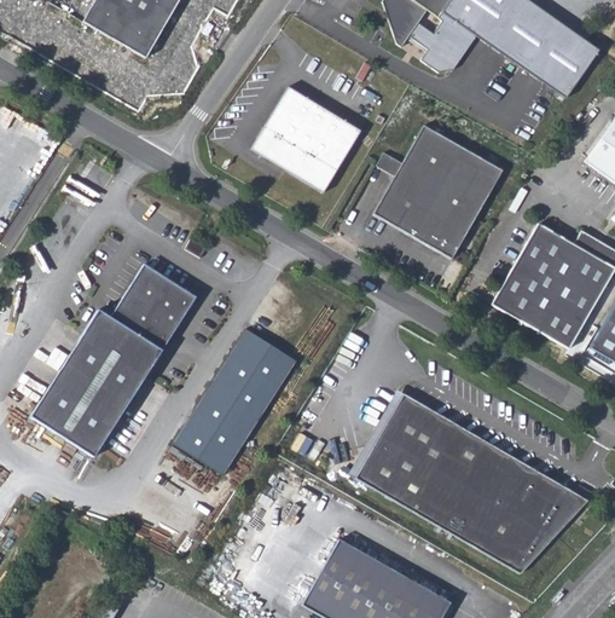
[(96,0),(85,21),(148,57),(179,0),(96,0)]
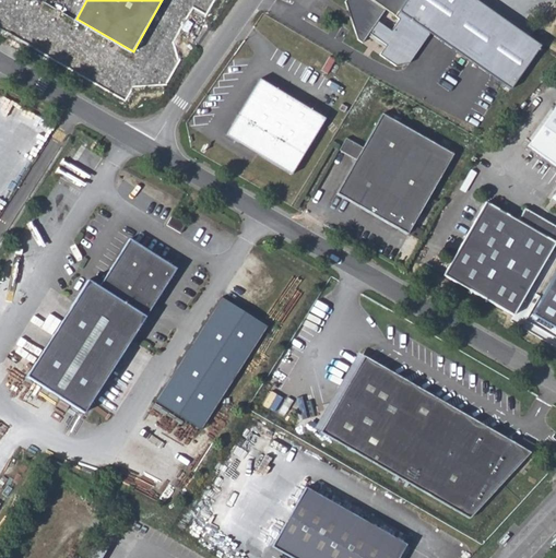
[(346,0),(346,1),(359,39),(364,43),(373,31),(379,20),(387,10),(397,16),(401,10),(407,0),(346,0)]
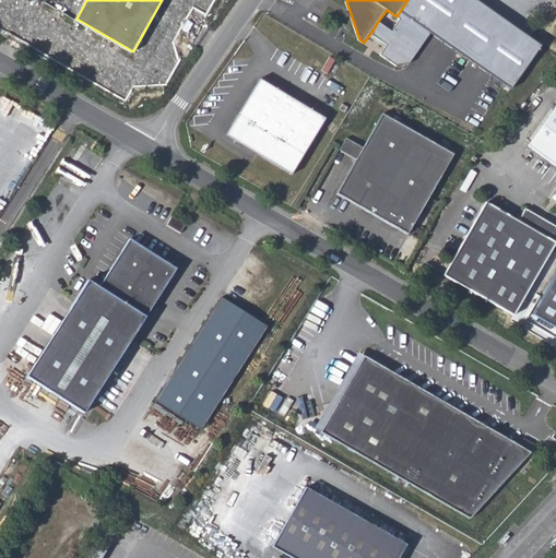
[(407,0),(401,10),(434,32),(513,87),(544,45),(478,0),(407,0)]
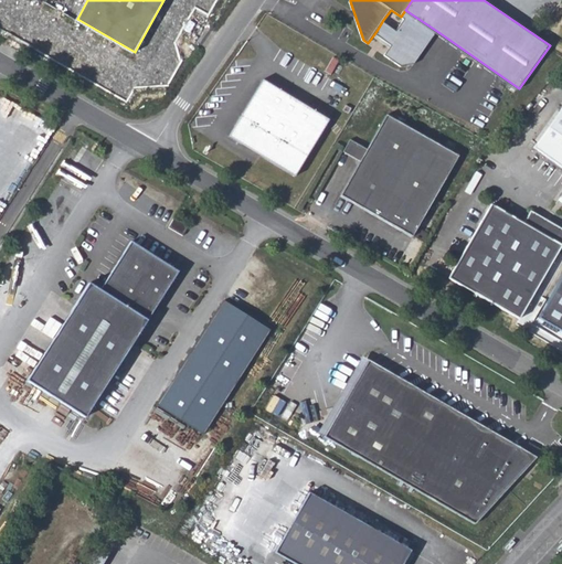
[(383,20),(377,31),(394,44),(386,54),(404,65),(416,64),(438,32),(405,10),(401,17),(406,20),(400,30),(383,20)]
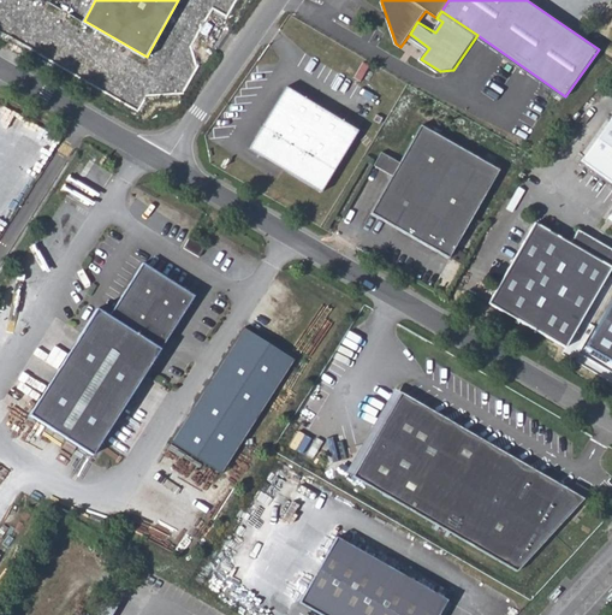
[(358,126),(286,84),(262,125),(265,126),(253,149),(265,155),(267,153),(286,164),(285,167),(322,190),(358,126)]
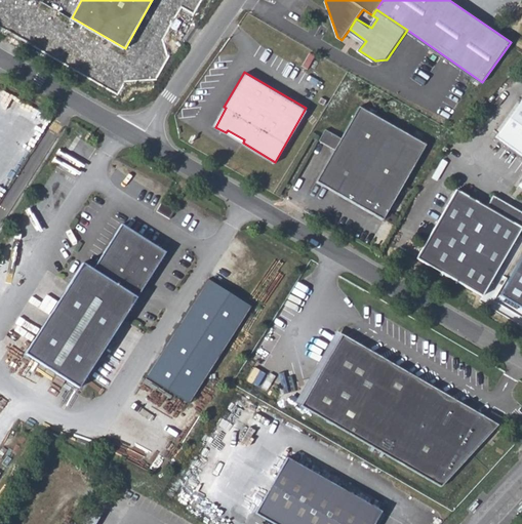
[(521,102),(496,136),(521,154),(521,102)]
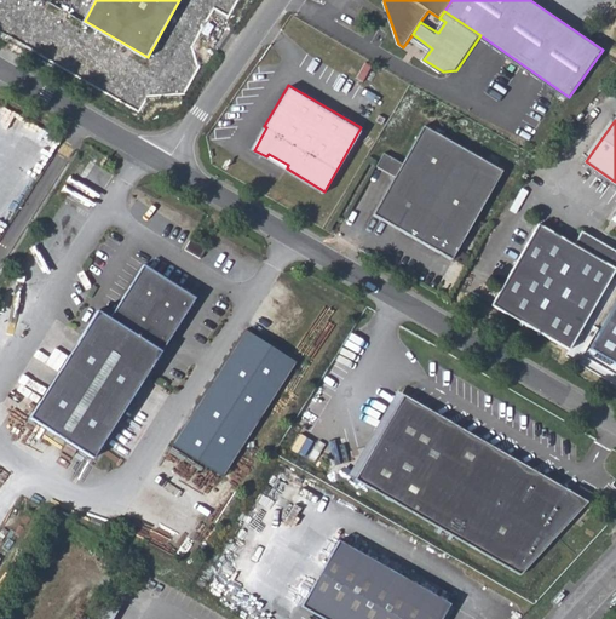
[(504,167),(425,122),(403,161),(396,173),(374,212),(453,257),(504,167)]
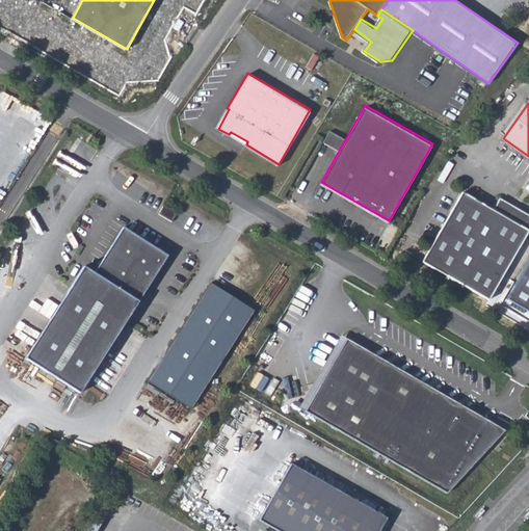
[(229,109),(227,108),(216,127),(218,129),(229,109)]
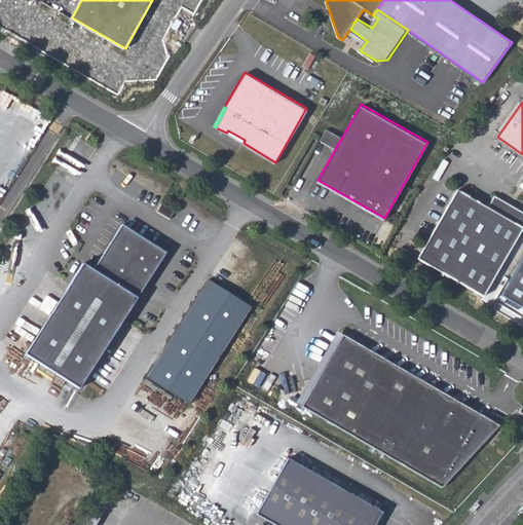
[(342,137),(327,127),(321,139),(336,147),(342,137)]
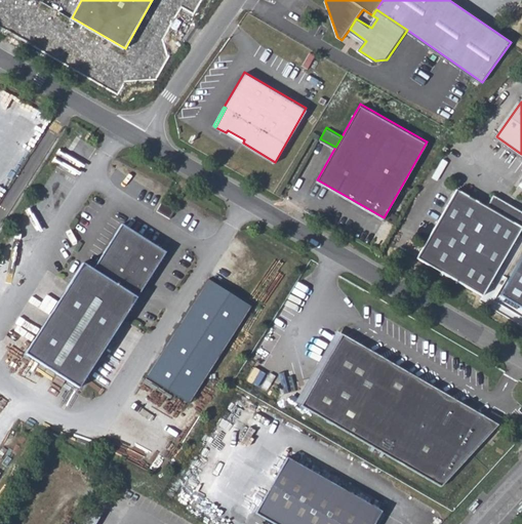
[(244,139),(228,130),(226,132),(243,143),(244,139)]
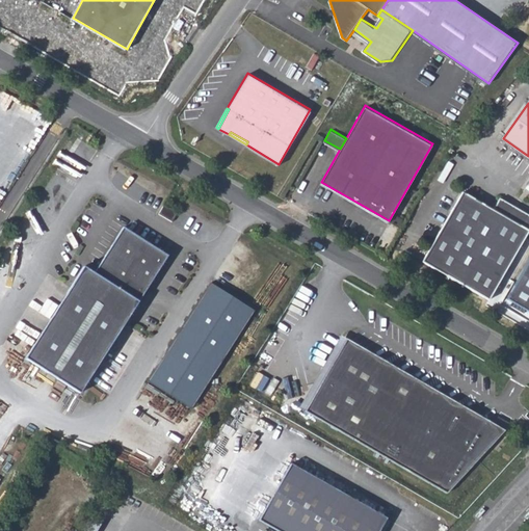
[(494,207),(465,189),(423,259),(488,298),(528,233),(528,214),(502,194),(494,207)]
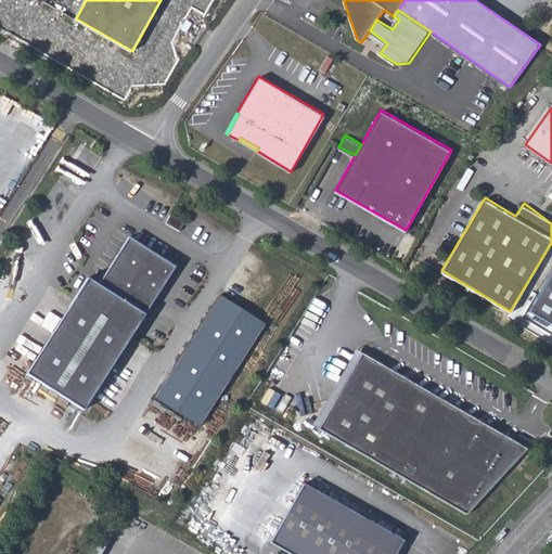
[(551,219),(524,203),(551,223),(551,219)]
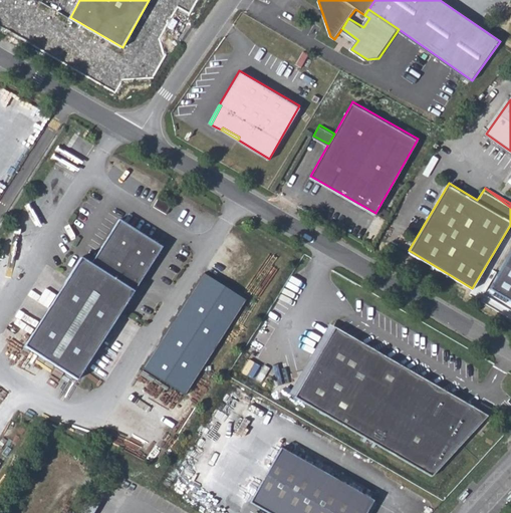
[(177,205),(164,198),(159,207),(172,214),(177,205)]
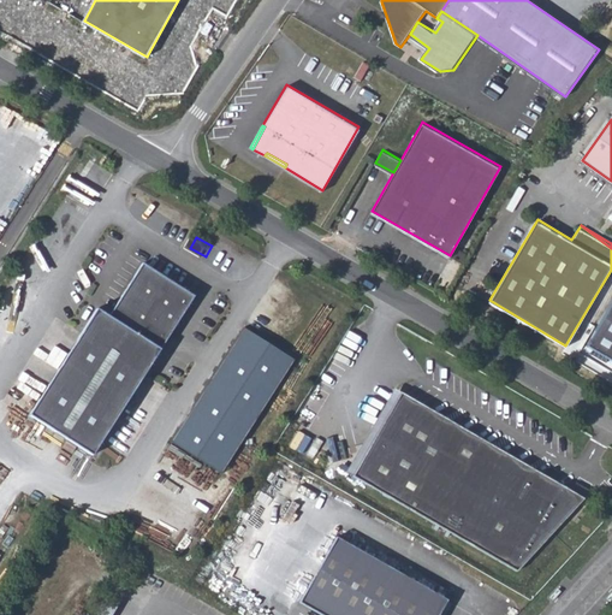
[(196,296),(146,264),(112,315),(100,308),(31,414),(94,455),(168,341),(171,342),(174,336),(172,333),(196,296)]
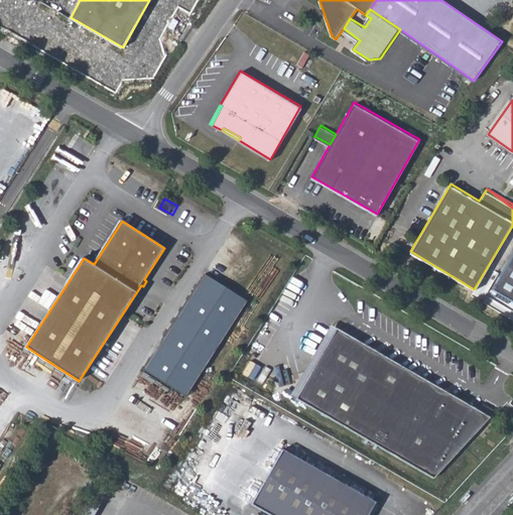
[(512,262),(510,260),(493,288),(512,299),(512,262)]
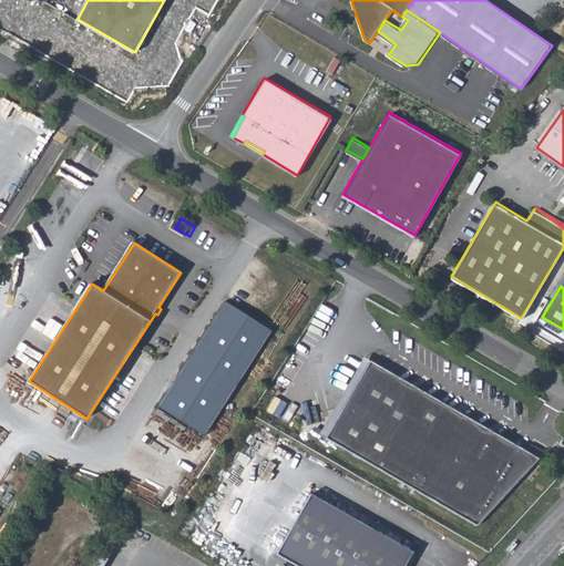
[(274,330),(227,300),(225,305),(272,333),(274,330)]
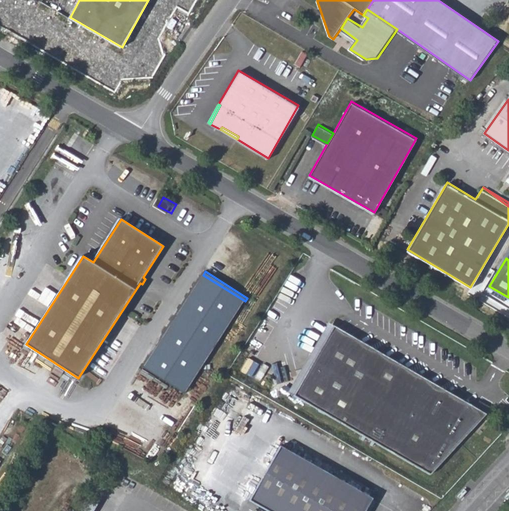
[(203,275),(145,366),(187,392),(245,301),(203,275)]
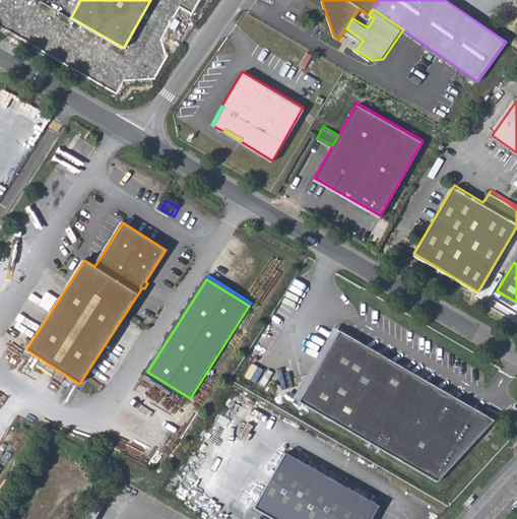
[(341,330),(335,327),(294,397),(300,401),(341,330)]
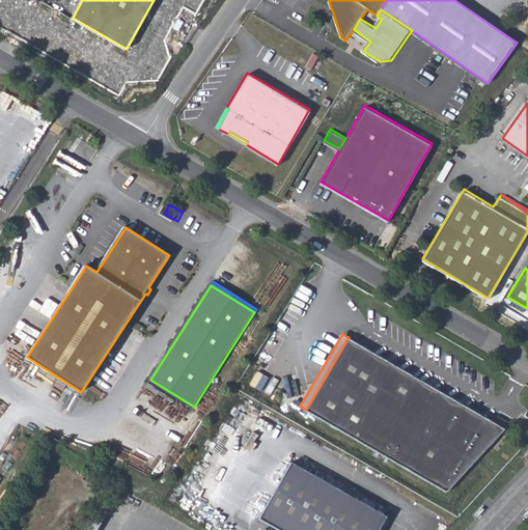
[(349,337),(306,410),(448,492),(505,428),(349,337)]
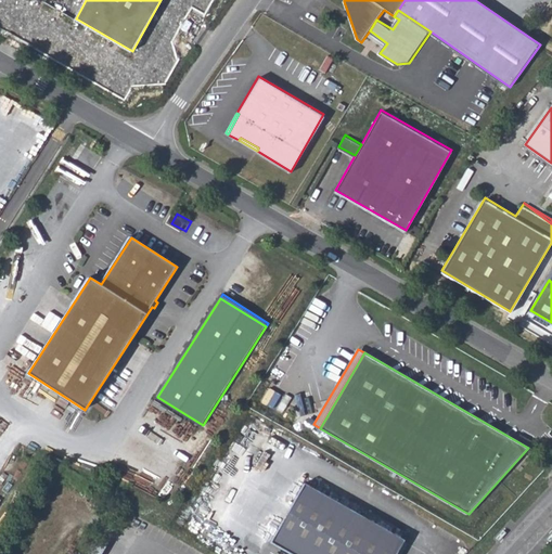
[(197,427),(155,401),(149,411),(190,438),(197,427)]
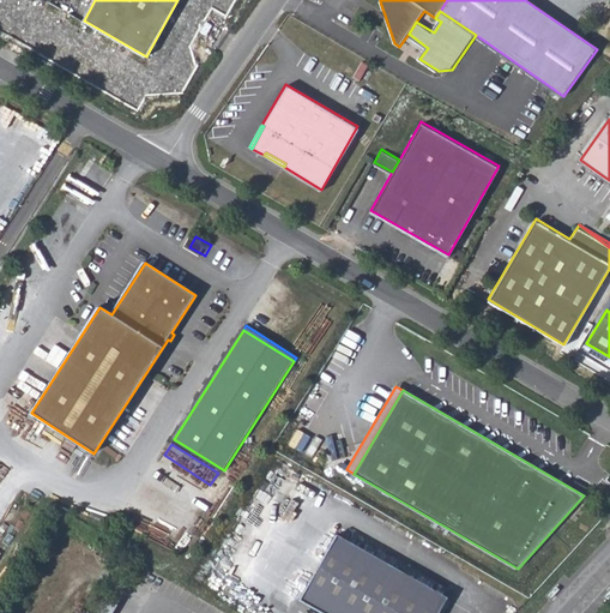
[(439,612),(448,598),(337,533),(300,598),(325,612),(439,612)]
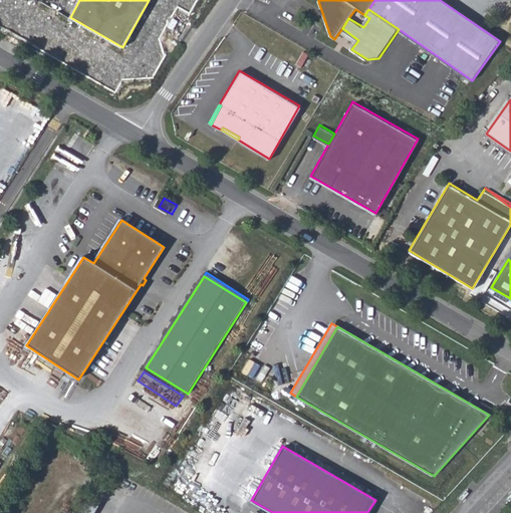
[(473,494),(470,490),(463,497),(467,501),(473,494)]
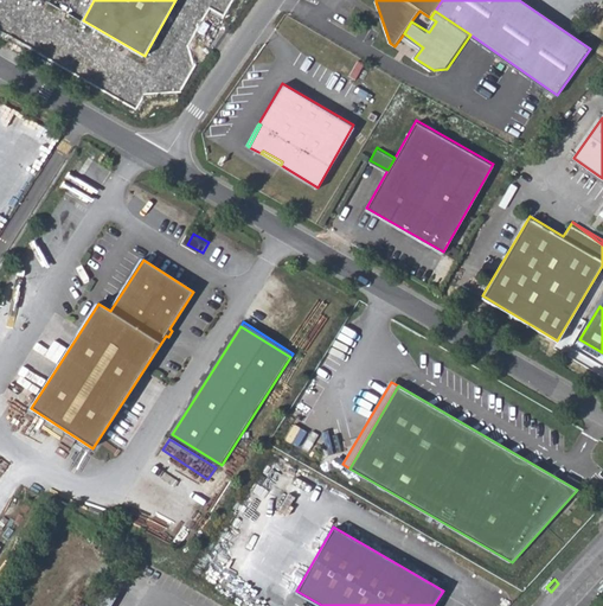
[(106,586),(94,605),(113,605),(120,594),(106,586)]
